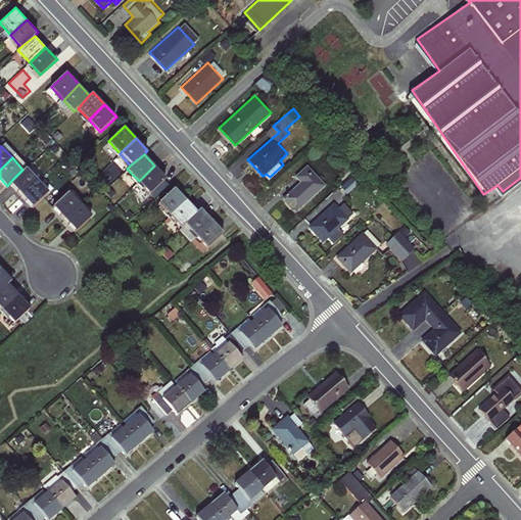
[(327,183),(309,163),(295,175),(300,181),(283,197),(296,211),(327,183)]
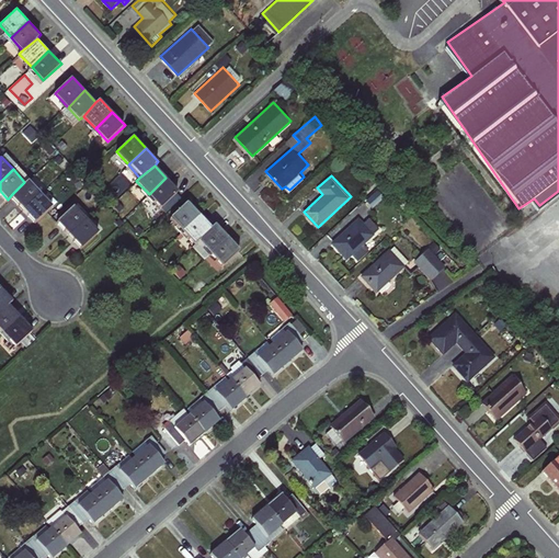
[(23,208),(41,192),(29,178),(24,182),(11,195),(23,208)]
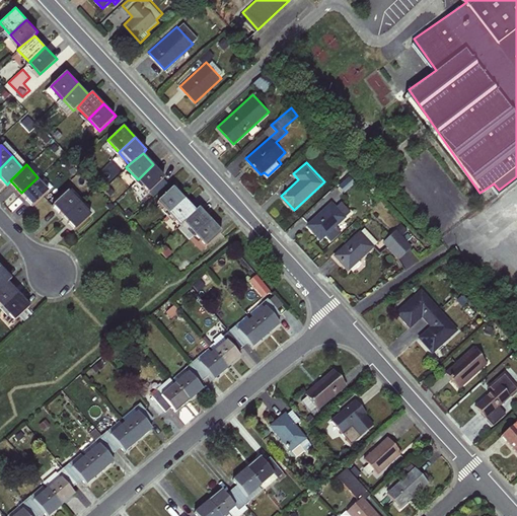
[(153,164),(138,179),(148,192),(164,176),(153,164)]
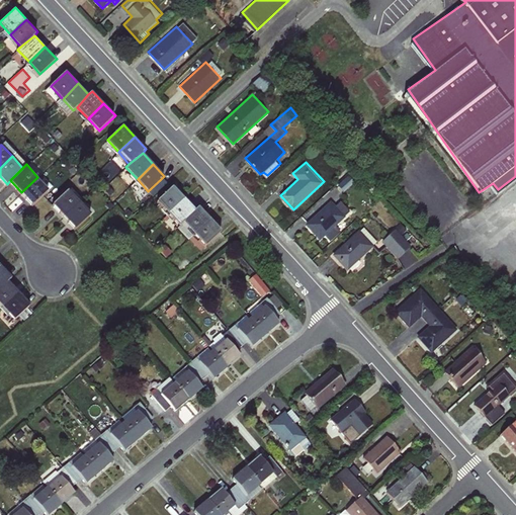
[(37,177),(21,192),(32,204),(49,189),(37,177)]
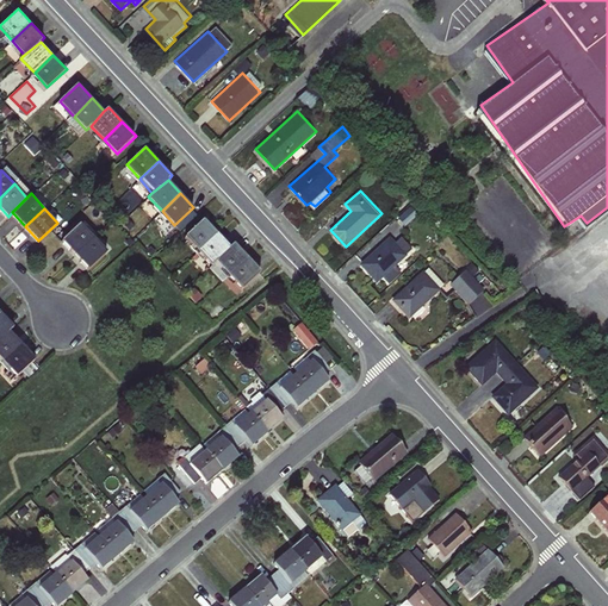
[(199,250),(217,231),(204,218),(185,236),(199,250)]
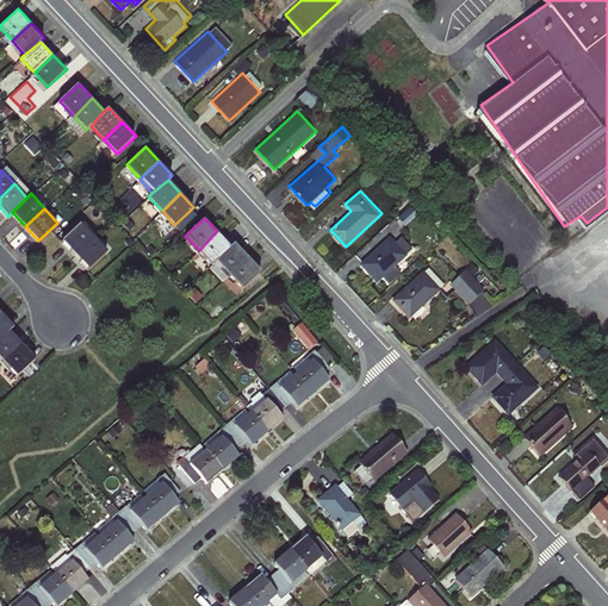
[(75,255),(94,236),(81,222),(62,241),(75,255)]
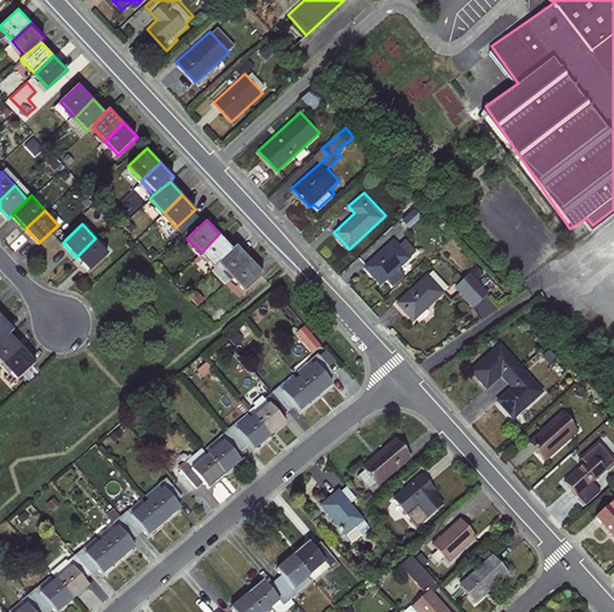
[(218,262),(231,247),(219,233),(201,253),(213,266),(218,262)]
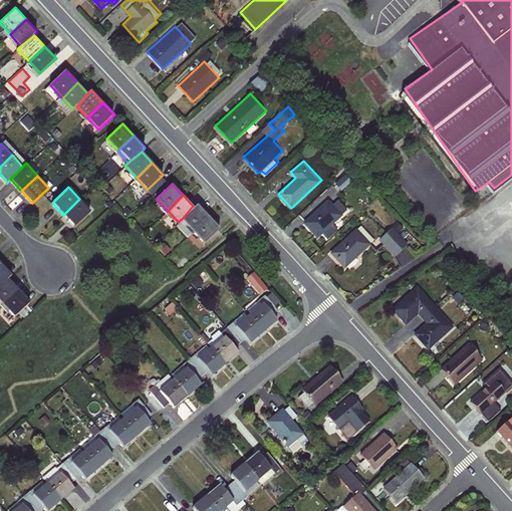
[(303,221),(317,237),(323,232),(328,237),(338,228),(334,223),(347,208),(338,198),(333,202),(329,198),(303,221)]
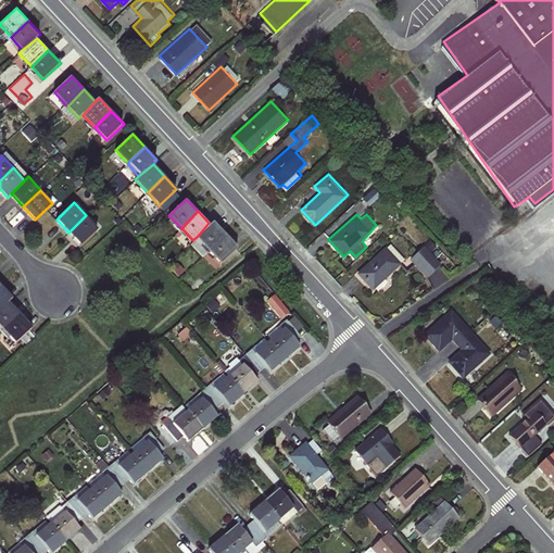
[(86,215),(68,233),(80,244),(98,228),(86,215)]
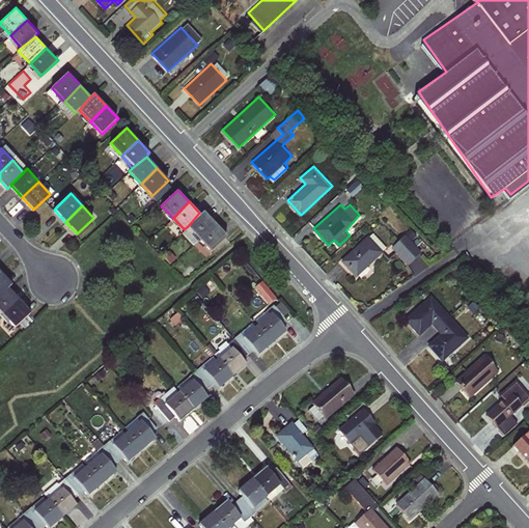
[(199,238),(215,222),(203,210),(199,213),(188,226),(199,238)]
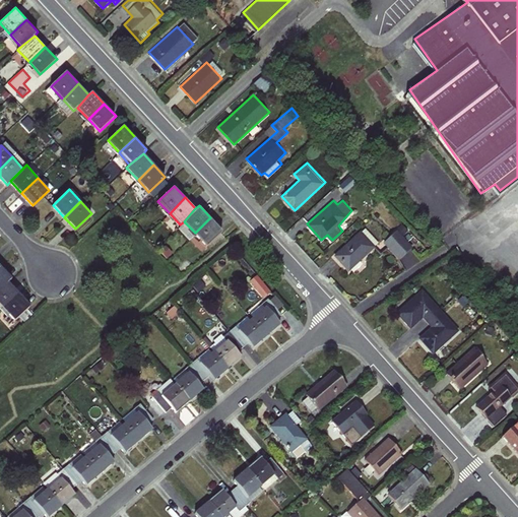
[(210,217),(195,233),(206,245),(222,230),(210,217)]
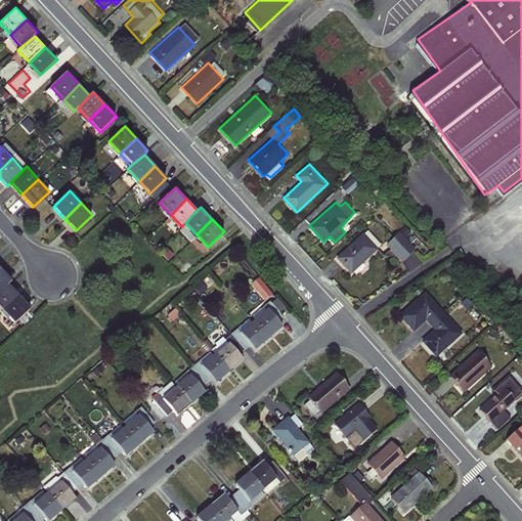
[(363,230),(337,256),(352,272),(383,242),(370,227),(365,231),(363,230)]
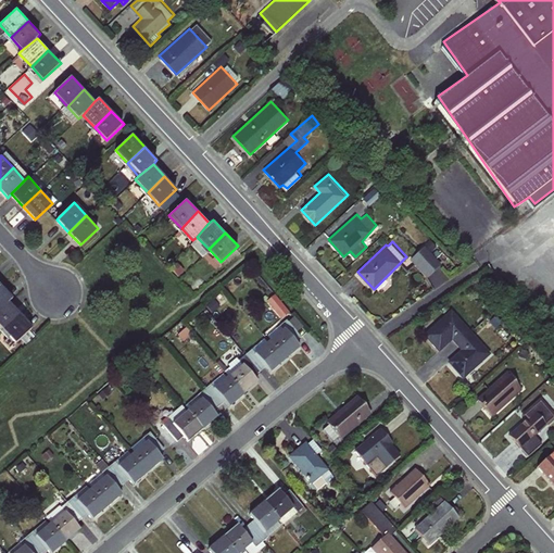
[(427,242),(413,255),(430,275),(444,261),(427,242)]
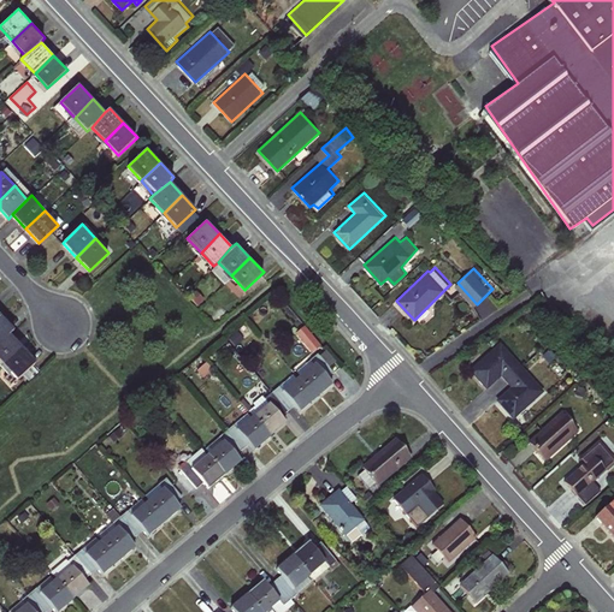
[(0,314),(0,340),(10,333),(15,328),(0,314)]
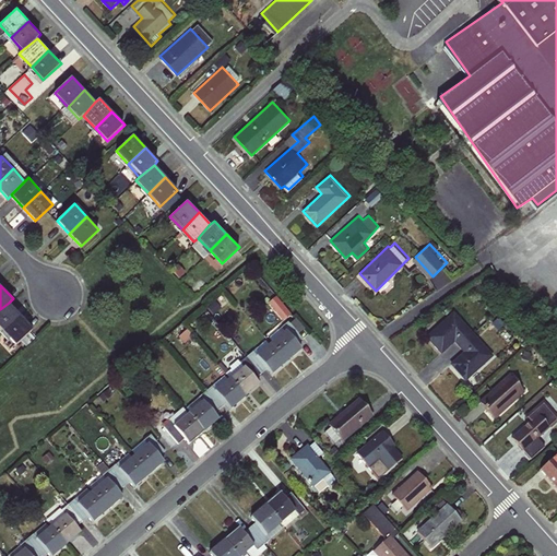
[(0,328),(3,331),(20,315),(9,303),(0,309),(0,328)]
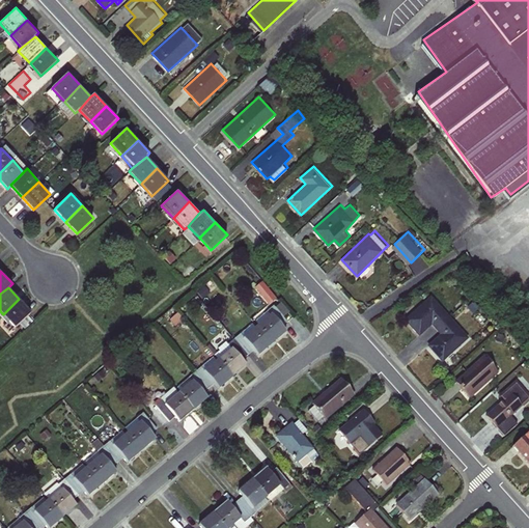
[(437,328),(451,314),(432,294),(405,318),(420,335),(433,323),(437,328)]
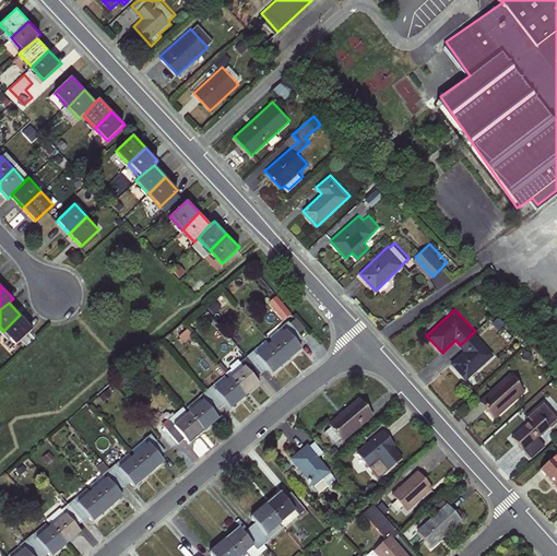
[(20,315),(3,331),(14,344),(32,328),(20,315)]
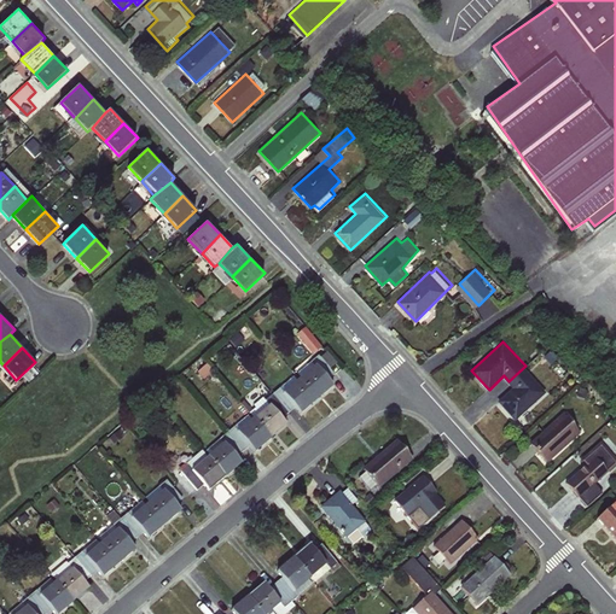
[(297,373),(319,397),(336,382),(331,378),(337,372),(321,352),(313,361),(297,373)]
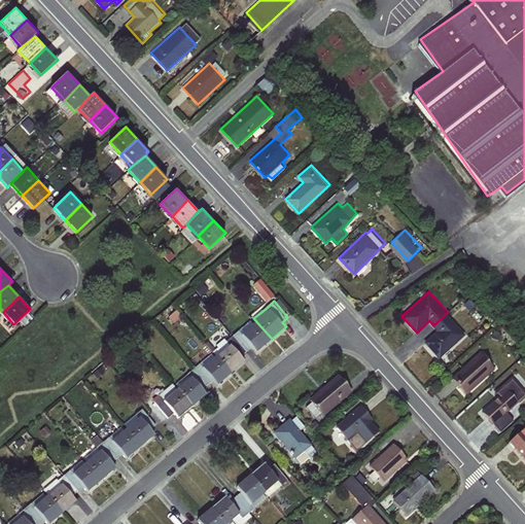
[(466,334),(448,312),(433,325),(438,329),(425,341),(440,357),(466,334)]
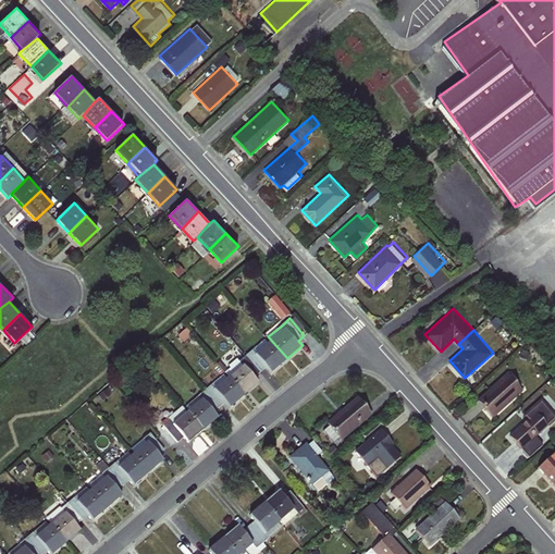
[(287,358),(268,336),(247,354),(262,371),(268,366),(272,371),(287,358)]
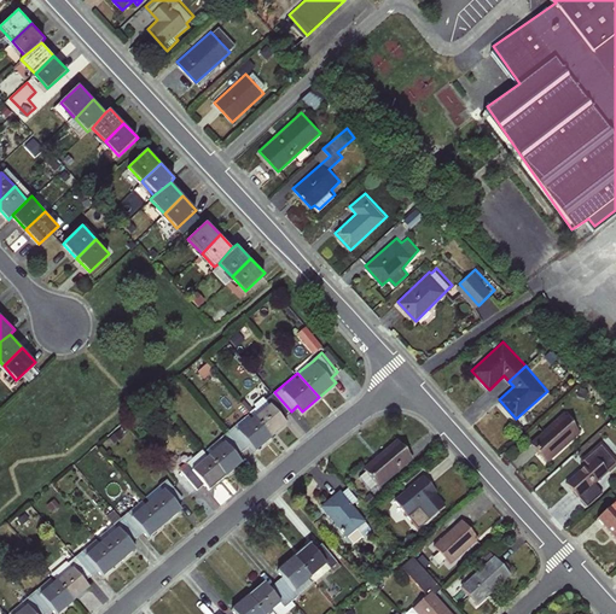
[(291,411),(274,392),(268,397),(265,395),(254,402),(256,405),(250,411),(274,434),(289,421),(285,416),(291,411)]
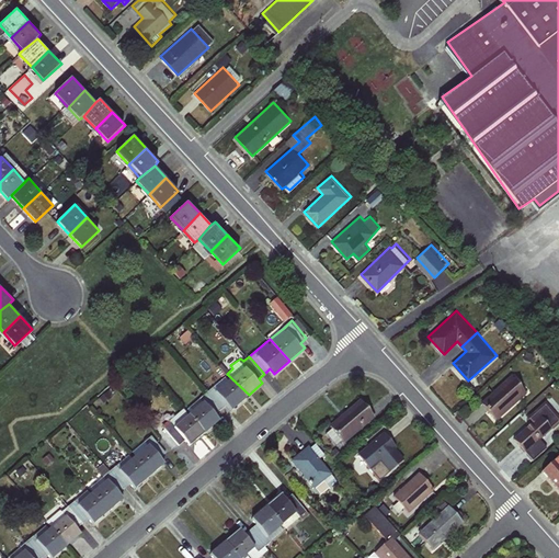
[(208,390),(221,407),(228,402),(234,408),(249,395),(227,374),(208,390)]
